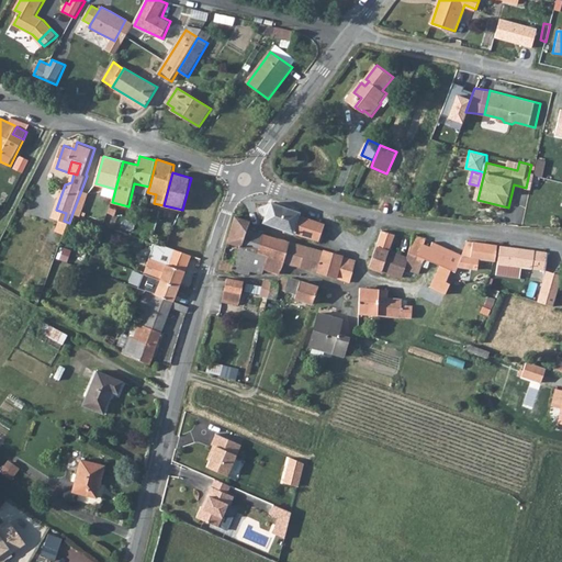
[(529,172),(526,188),(534,190),(538,175),(529,172)]
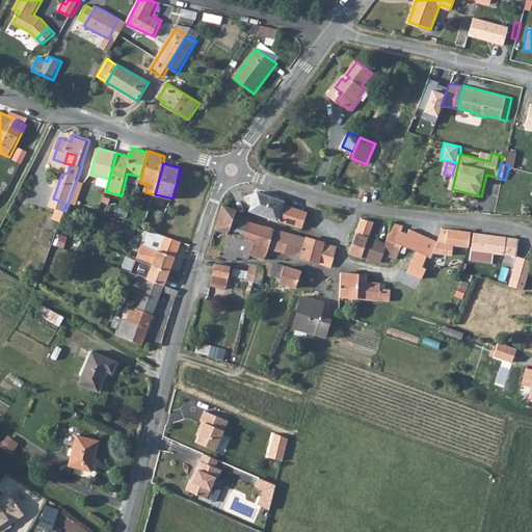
[(77,180),(69,202),(77,205),(85,183),(77,180)]
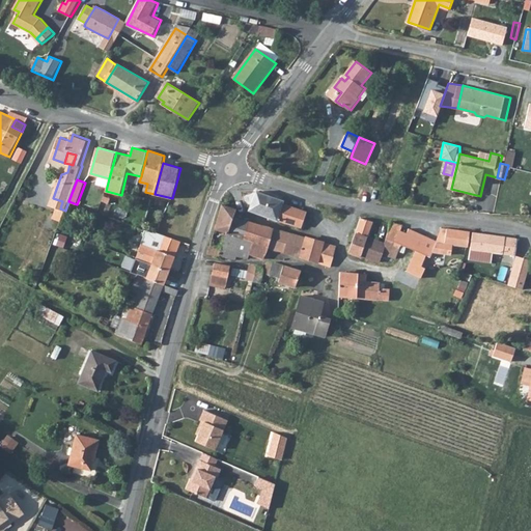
[(291,203),(257,191),(251,211),(257,214),(273,219),(288,223),(304,227),(309,212),(290,206),(291,203)]
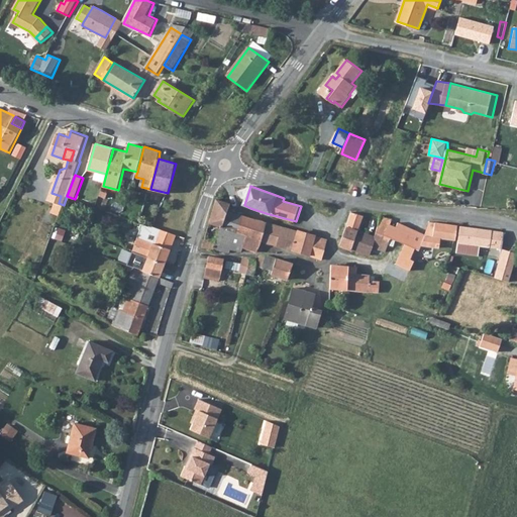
[(377,208),(383,194),(370,189),(365,203),(377,208)]
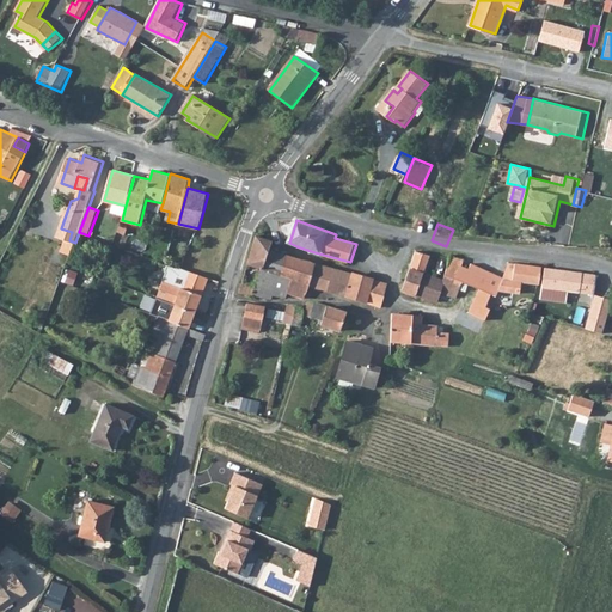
[(57,236),(69,240),(72,232),(61,228),(57,236)]
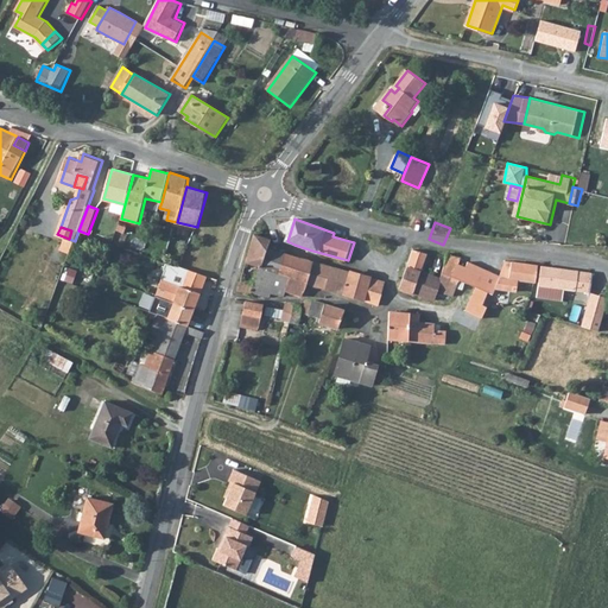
[(248,261),(264,267),(270,248),(272,240),(257,234),(248,261)]
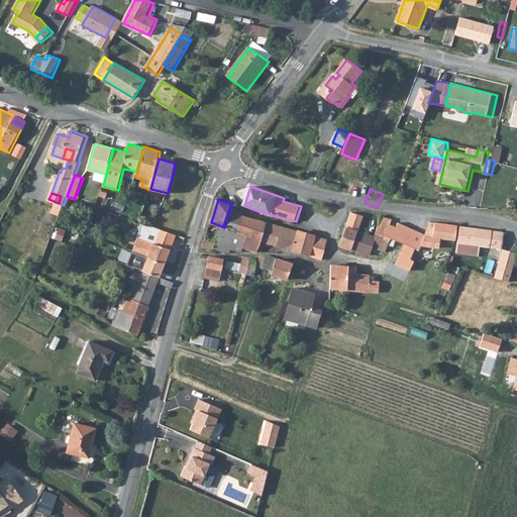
[(232,232),(237,233),(243,215),(229,211),(224,227),(223,229),(232,232)]
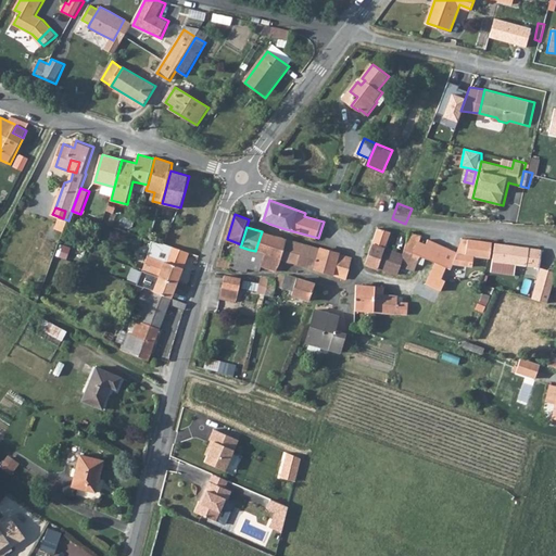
[(379,228),(368,264),(380,267),(386,249),(387,249),(392,232),(379,228)]
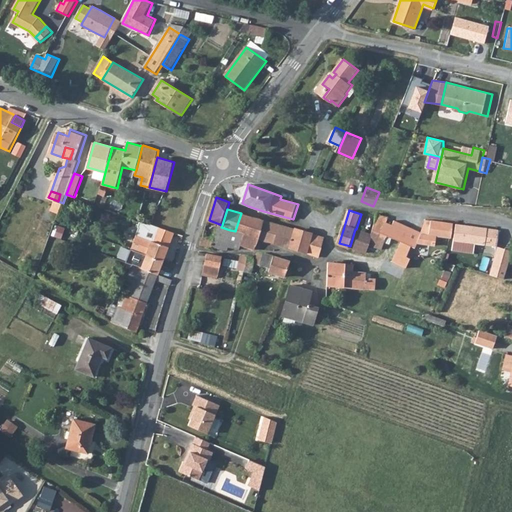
[(241,213),(235,231),(245,234),(242,246),(256,249),(259,239),(291,248),(296,229),(241,213)]
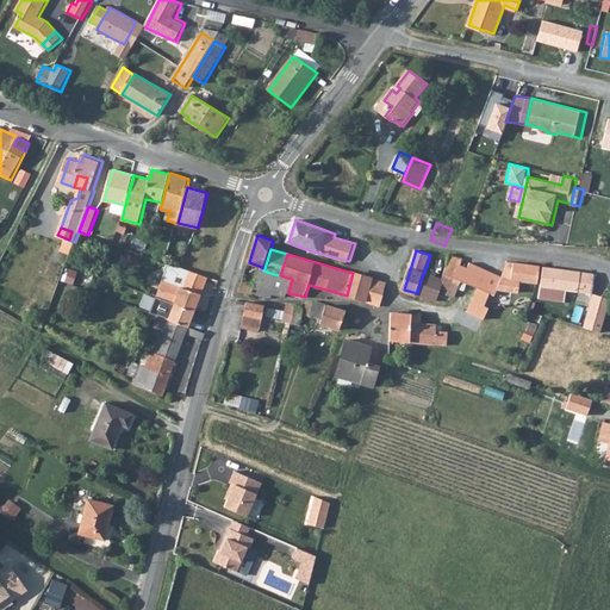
[(452,255),(446,275),(458,279),(461,263),(464,259),(452,255)]
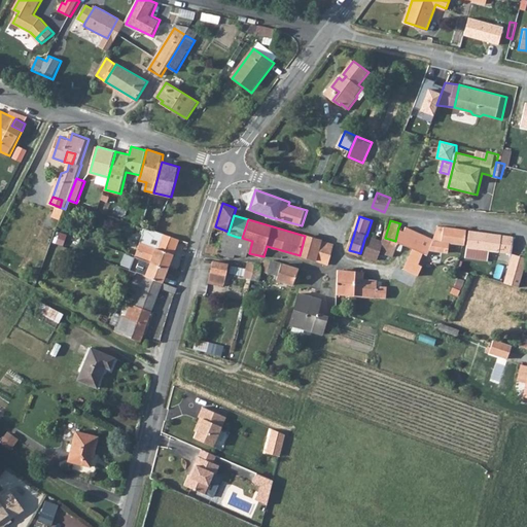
[(160,246),(175,253),(181,238),(157,231),(141,225),(140,231),(163,239),(160,246)]
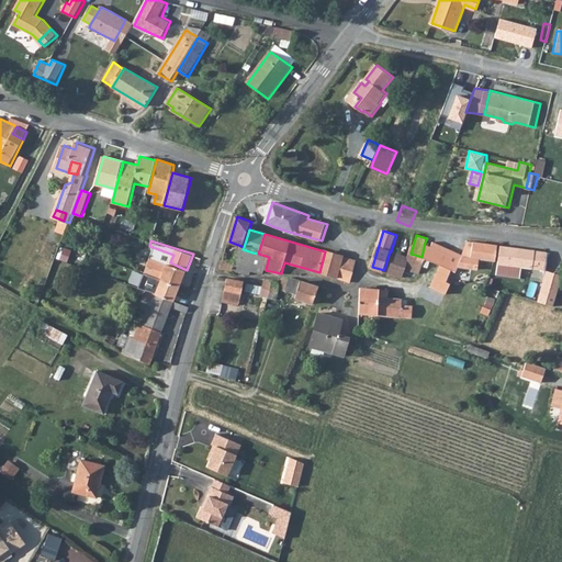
[(429,261),(433,262),(452,271),(457,272),(459,266),(479,269),(480,258),(495,261),(497,245),(469,242),(464,255),(435,242),(434,246),(429,261)]
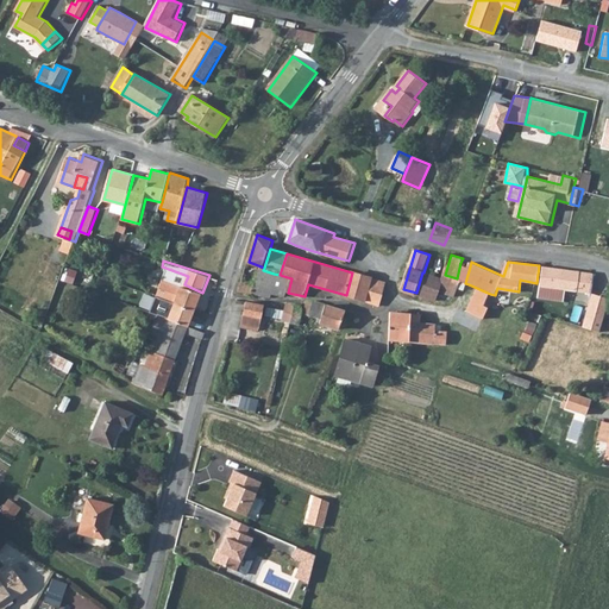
[(470,267),(460,263),(457,278),(445,275),(445,280),(441,290),(458,295),(462,282),(465,283),(470,267)]
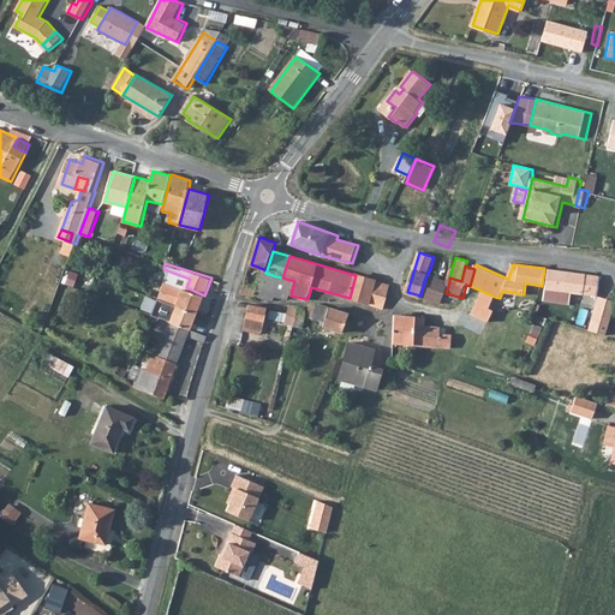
[(549,269),(547,288),(598,296),(601,276),(549,269)]
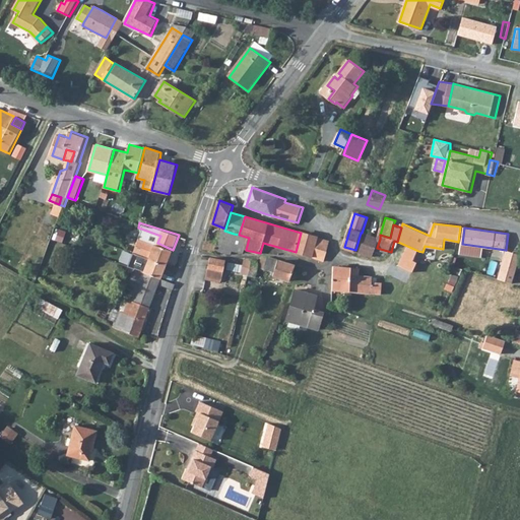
[(235,250),(231,244),(234,234),(224,231),(221,242),(218,251),(233,255),(234,251),(235,250)]
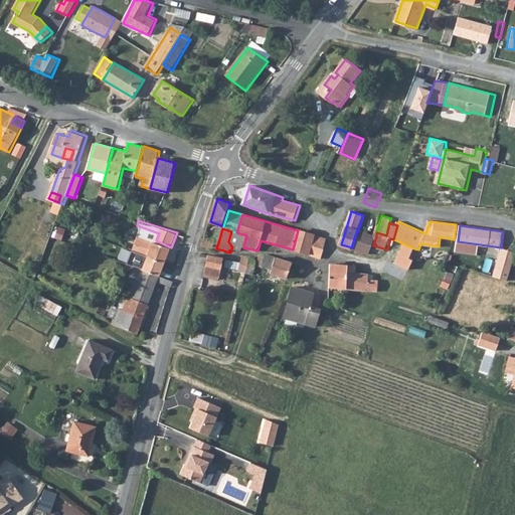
[(293,249),(310,254),(315,235),(298,230),(293,249)]
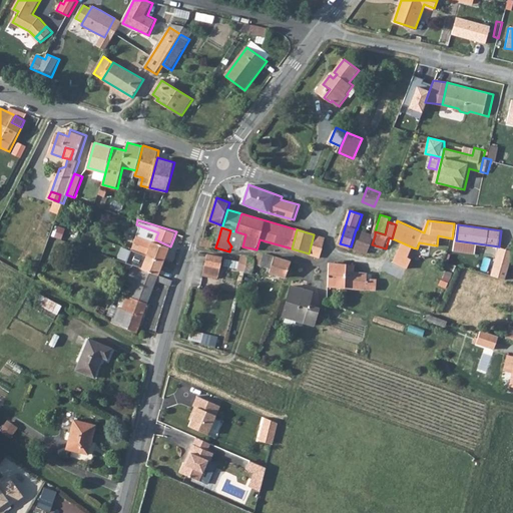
[(375,235),(357,229),(356,229),(351,246),(370,252),(372,244),(375,235)]
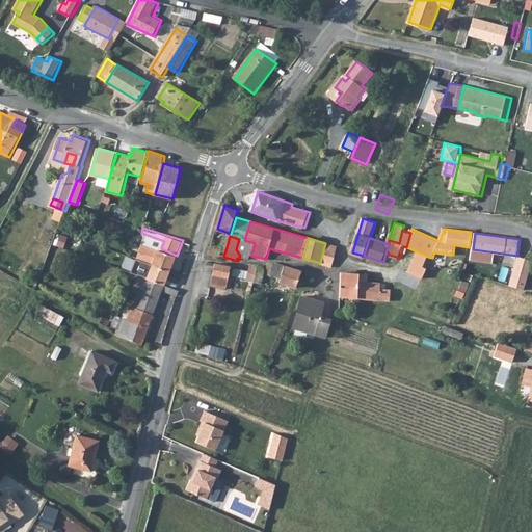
[(251,256),(255,243),(244,240),(239,239),(236,249),(240,256),(239,257),(250,260),(251,256)]
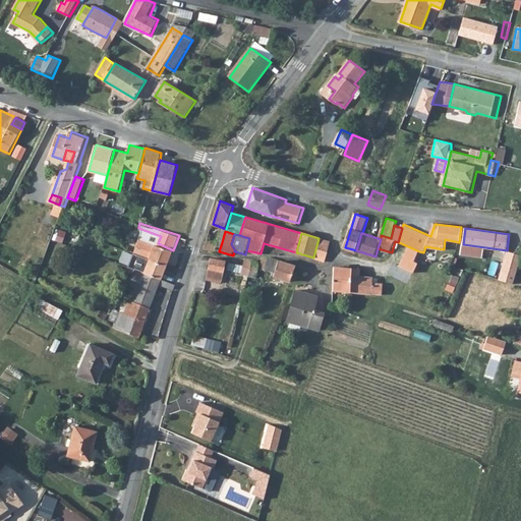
[(507,254),(516,255),(520,236),(509,234),(507,250),(507,254)]
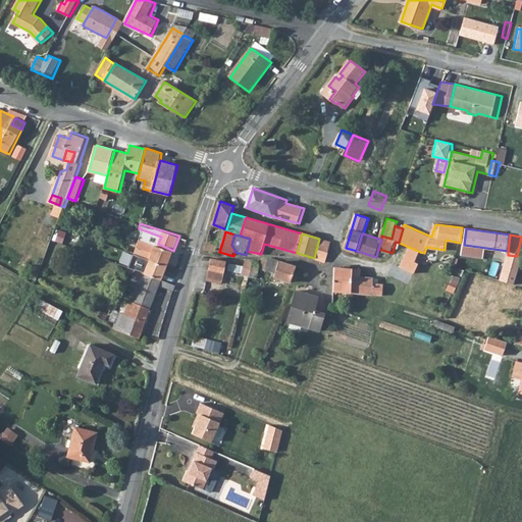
[(144,254),(153,258),(158,244),(141,238),(140,243),(147,245),(144,254)]
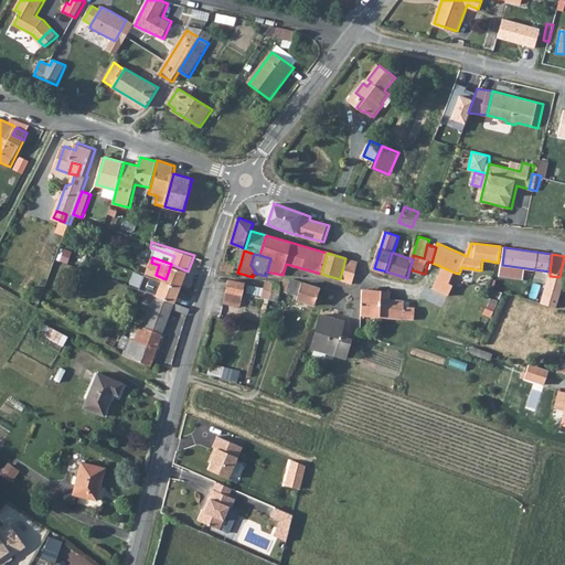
[(241,263),(226,257),(223,269),(237,273),(241,263)]
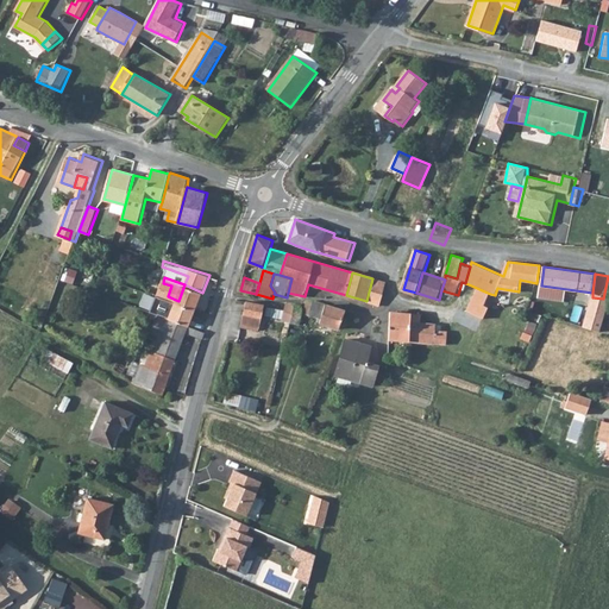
[(389,283),(372,278),(366,301),(383,306),(389,283)]
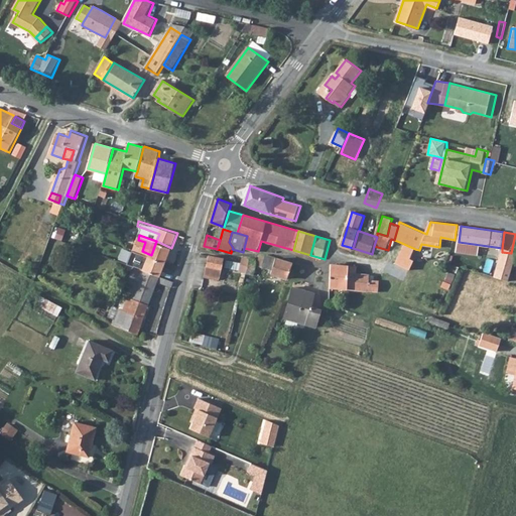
[(142,244),(131,240),(128,246),(139,251),(142,244)]
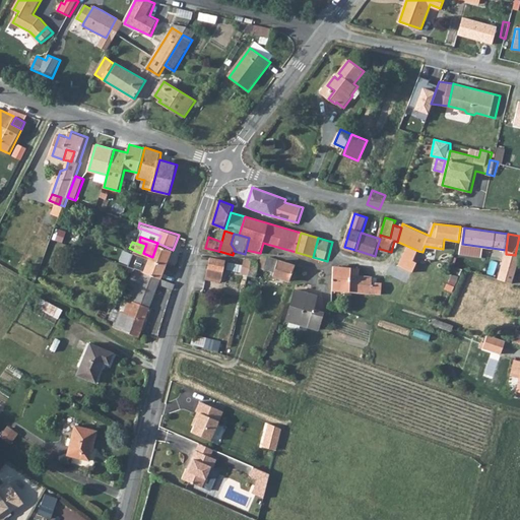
[(152,257),(168,263),(173,250),(157,243),(152,257)]
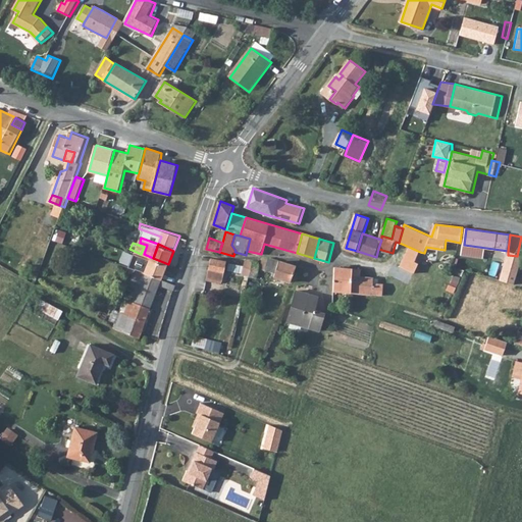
[(416,261),(420,252),(402,244),(397,253),(416,261)]
